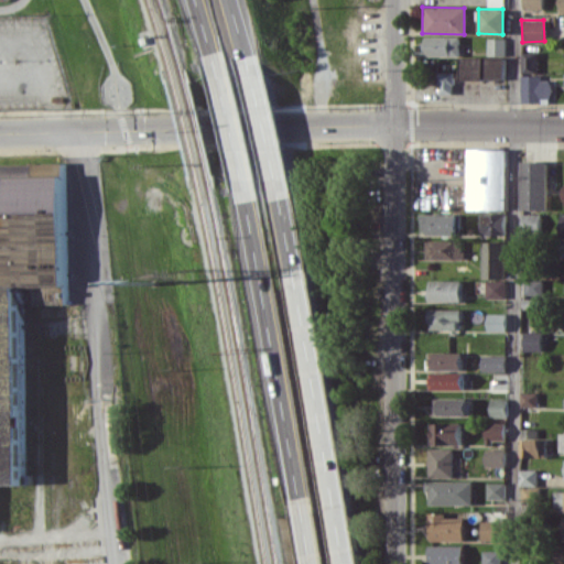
[(458,55),(457,35),(423,36),(423,56),(458,55)]
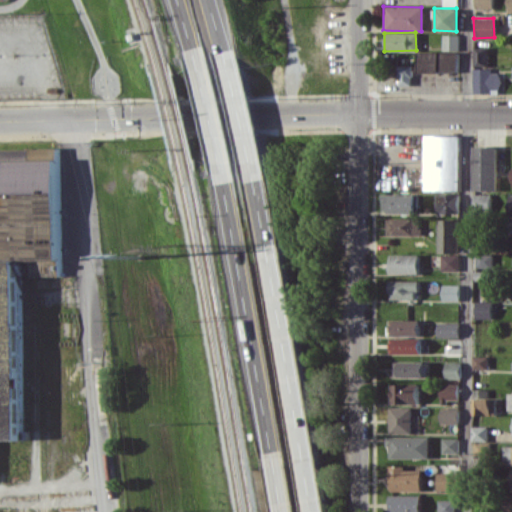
[(456,50),(456,35),(440,35),(440,50),(456,50)]
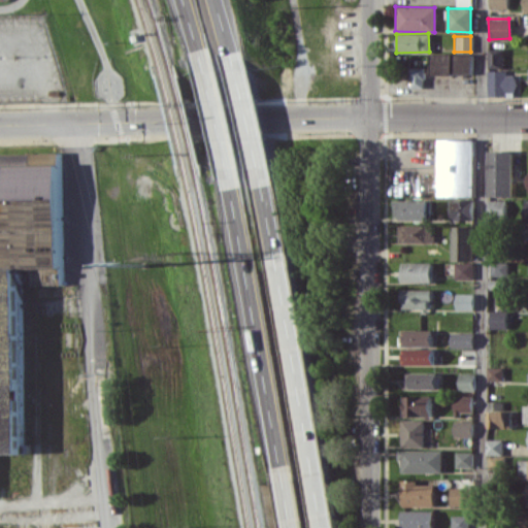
[(501,68),(501,47),(486,48),(487,68),(501,68)]
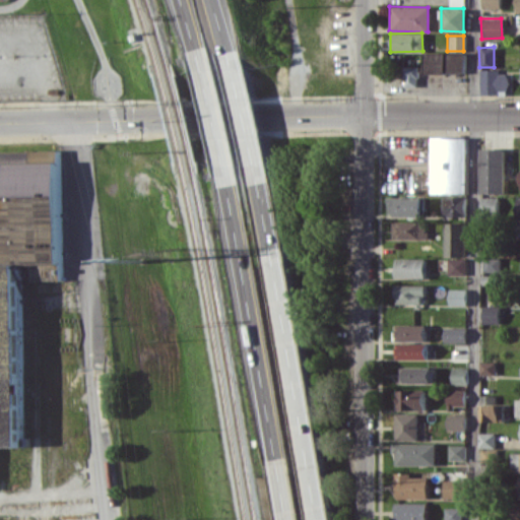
[(421,73),(463,73),(463,53),(423,52),(421,73)]
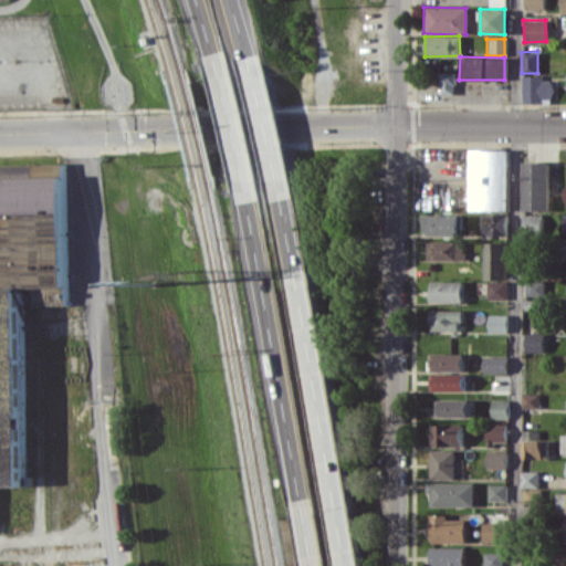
[(453,94),(453,72),(438,72),(438,94),(453,94)]
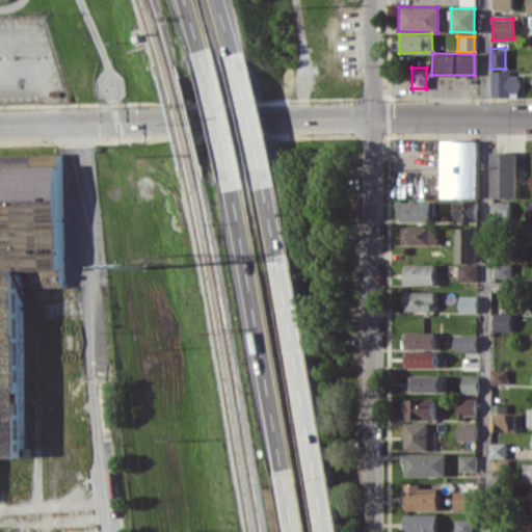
[(489,71),(488,97),(516,98),(517,72),(489,71)]
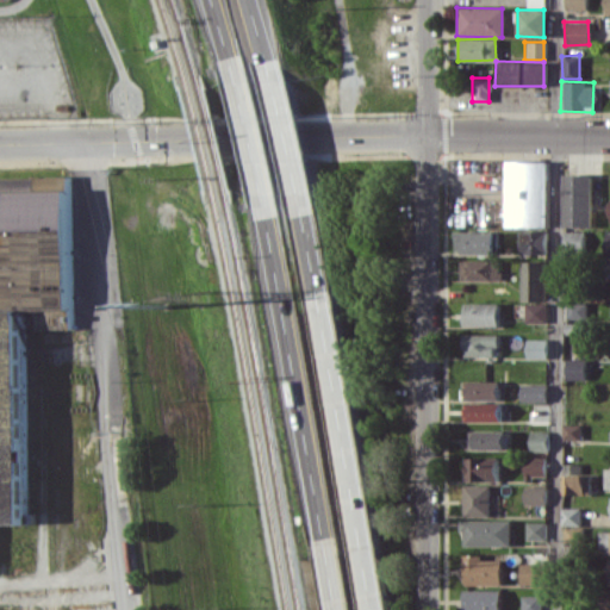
[(0,174),(12,174),(11,162),(78,161),(80,312),(37,312),(39,505),(0,505),(0,174)]
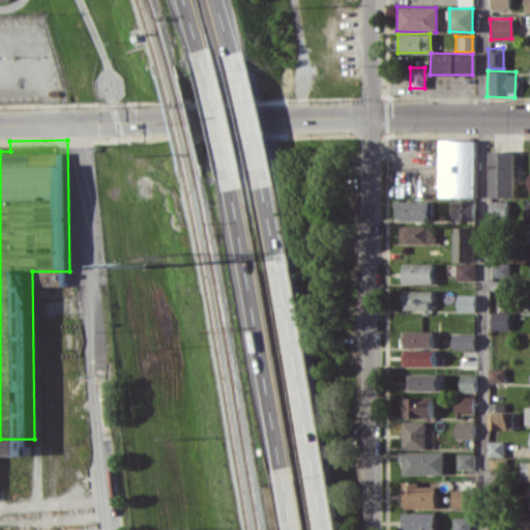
[(475,141),(439,140),(438,196),(474,196),(475,141)]
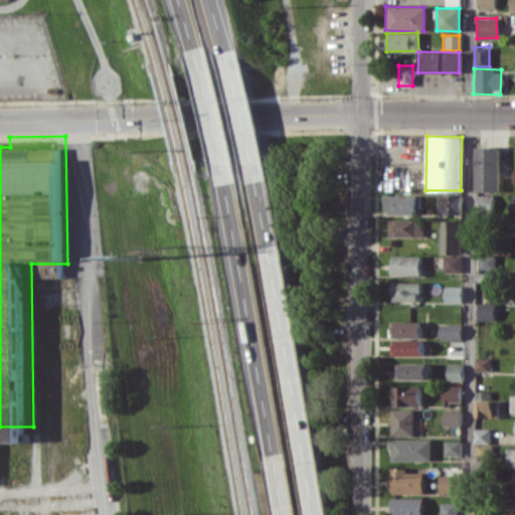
[(498,191),(498,147),(474,147),(474,191),(498,191)]
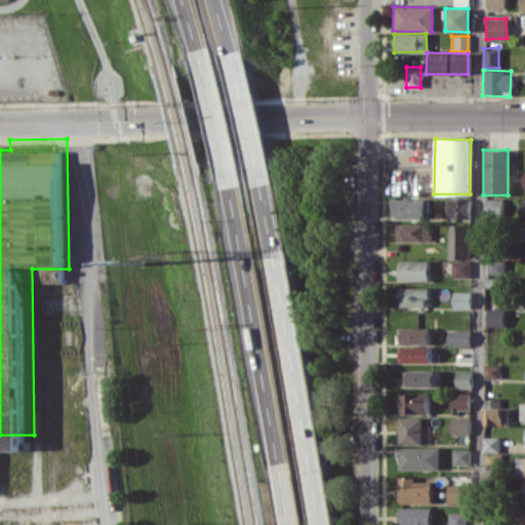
[(433,192),(434,176),(416,176),(415,191),(433,192)]
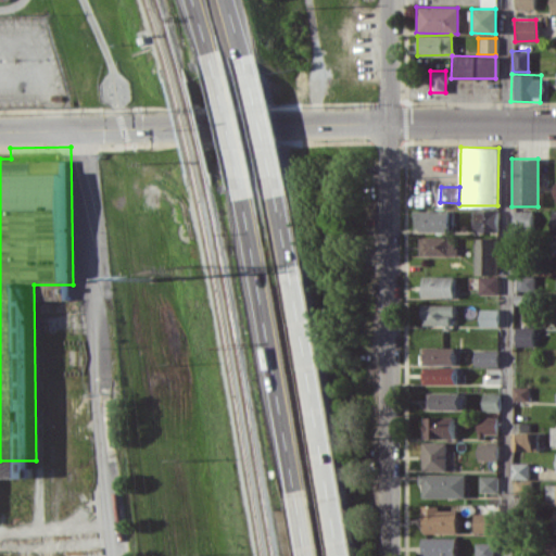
[(530,210),(512,211),(512,229),(530,228),(530,210)]
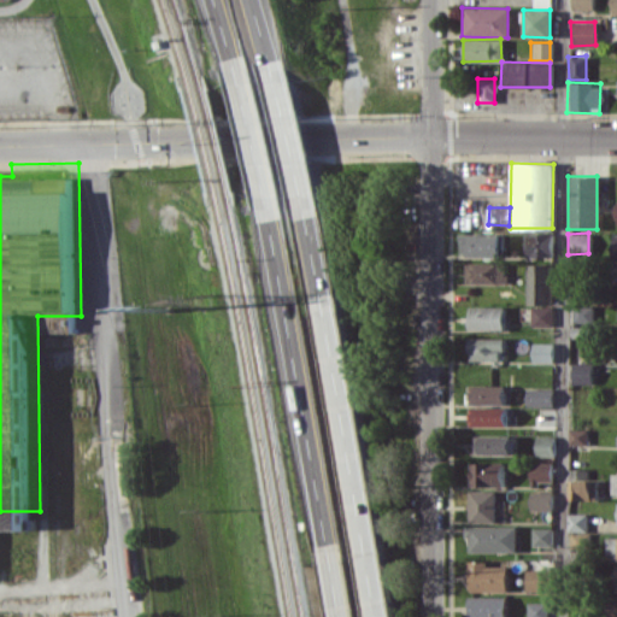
[(459,257),(499,256),(499,234),(458,235),(459,257)]
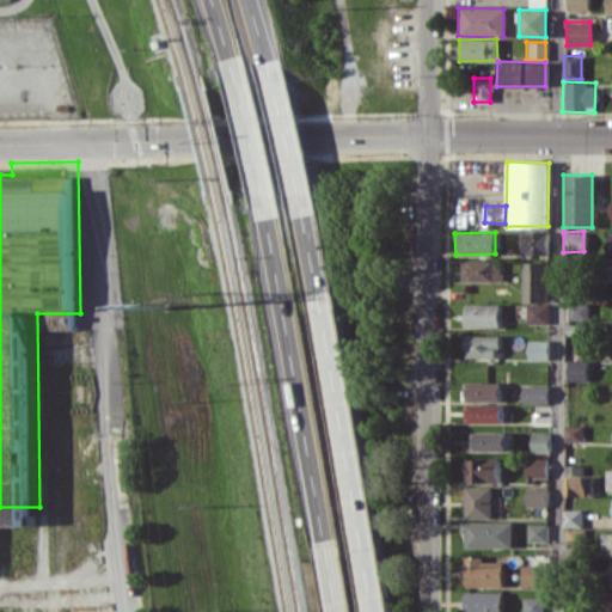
[(545,255),(545,232),(519,232),(518,255),(545,255)]
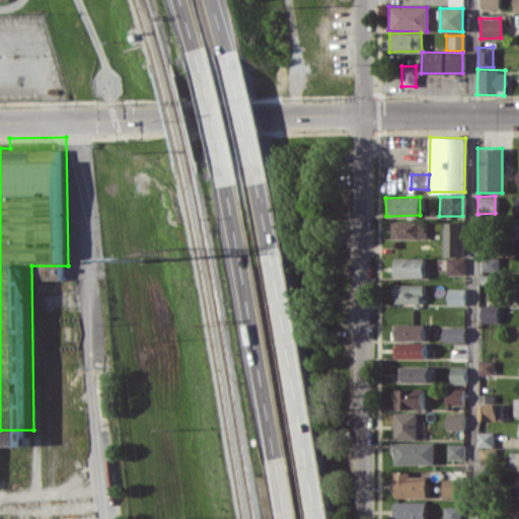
[(424,238),(424,221),(390,220),(389,237),(424,238)]
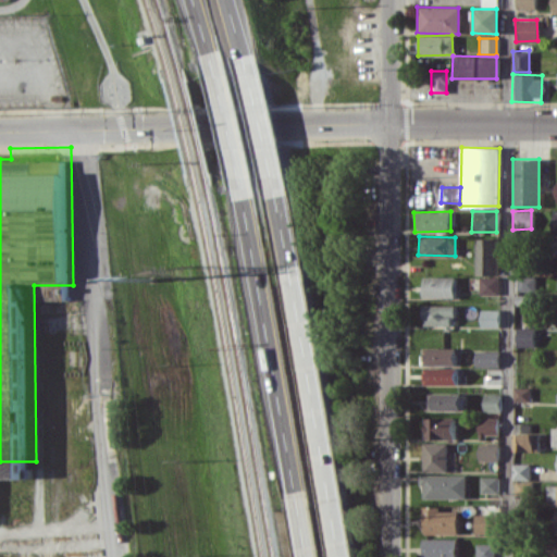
[(473,275),(497,274),(496,238),(473,238),(473,275)]
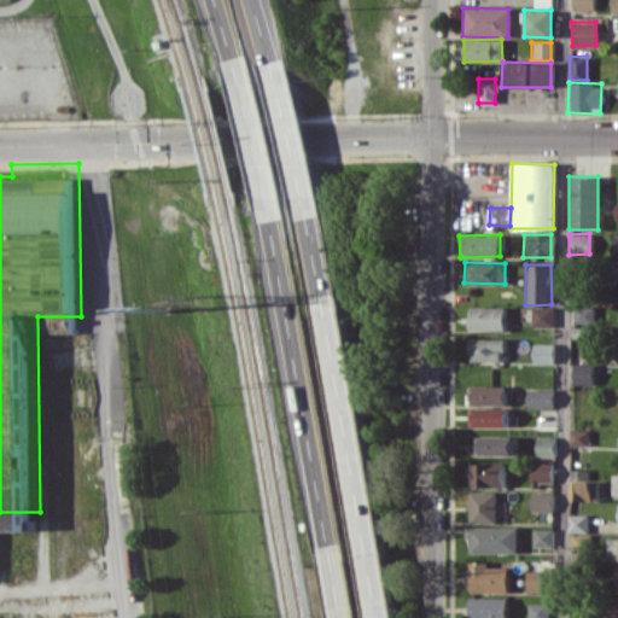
[(592,305),(572,305),(571,322),(592,322),(592,305)]
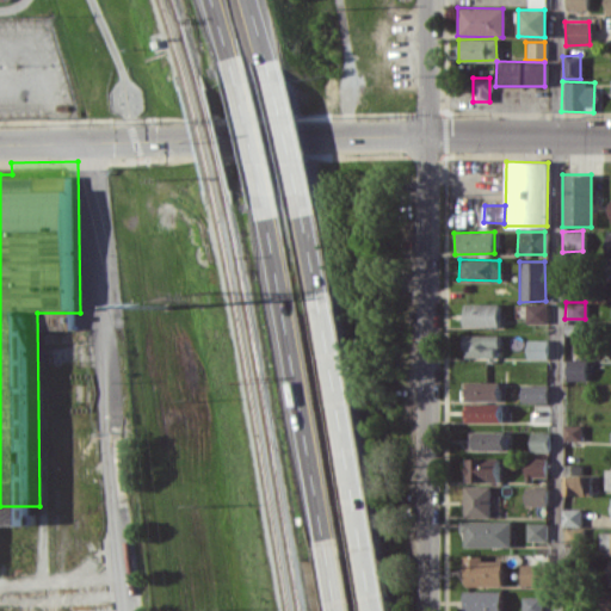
[(462,326),(498,327),(498,303),(463,303),(462,326)]
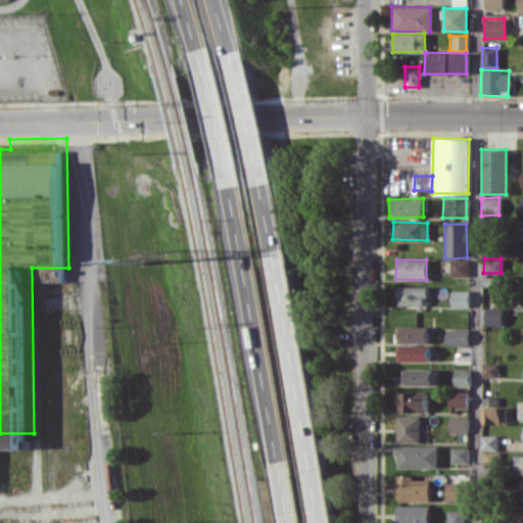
[(467,276),(466,259),(447,259),(448,277),(467,276)]
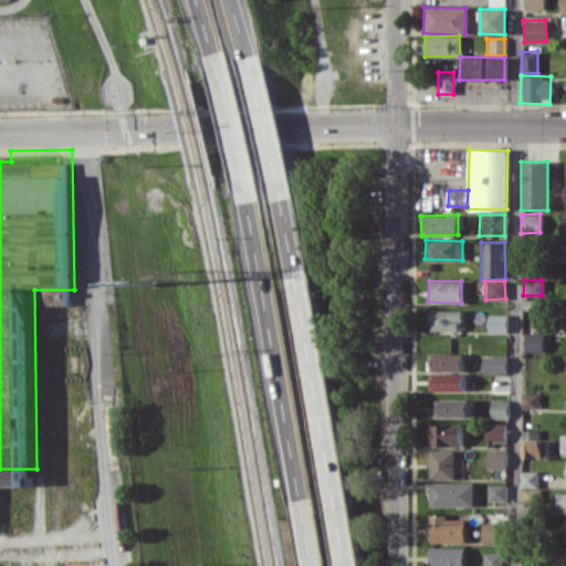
[(459,311),(428,310),(428,331),(459,331),(459,311)]
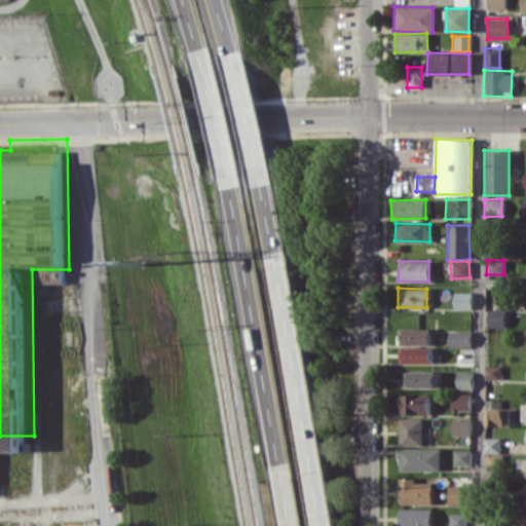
[(471,292),(452,292),(452,308),(471,308),(471,292)]
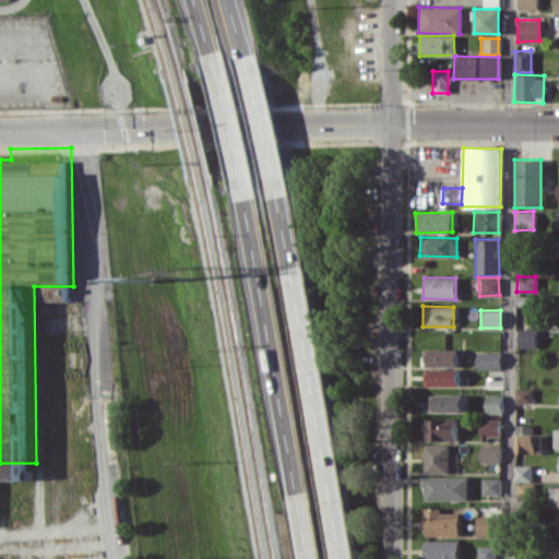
[(558,330),(558,313),(558,325),(552,325),(552,321),(544,320),(544,330),(558,330)]
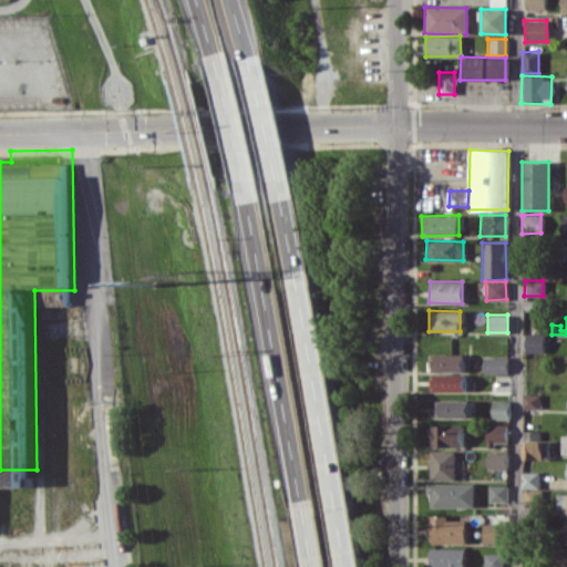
[(524,352),(542,353),(543,333),(525,333),(524,352)]
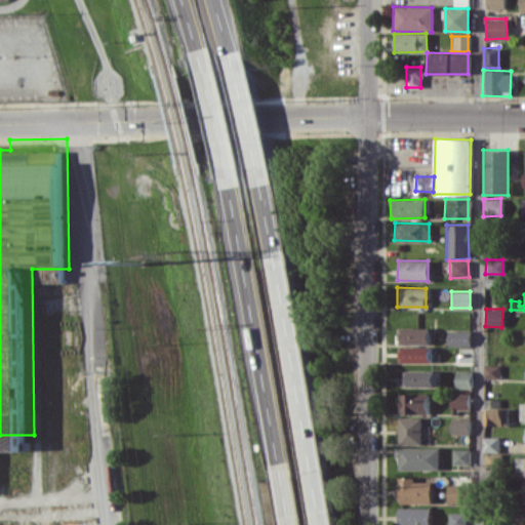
[(397,344),(428,345),(428,328),(397,327),(397,344)]
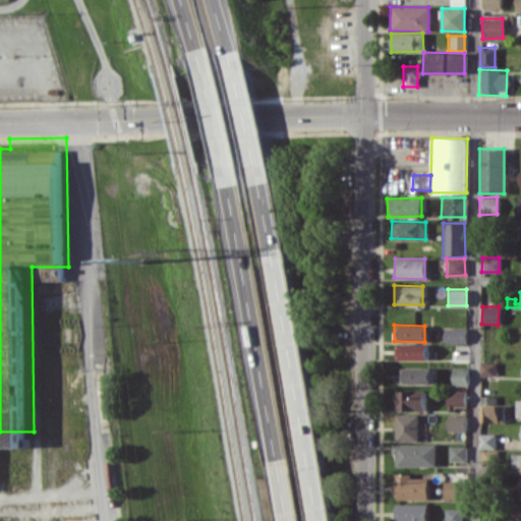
[(466,329),(444,328),(443,343),(465,343),(466,329)]
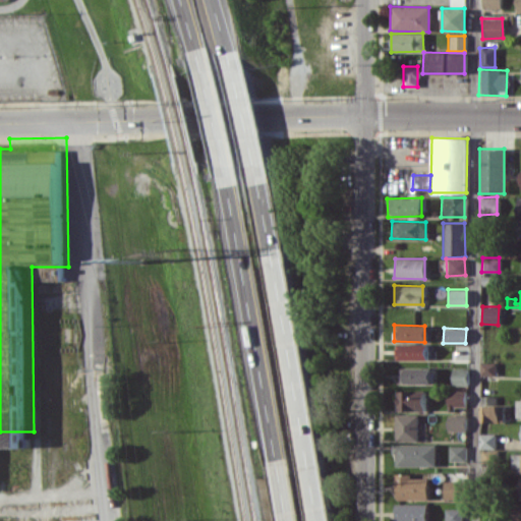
[(426,344),(395,343),(395,359),(425,360),(426,344)]
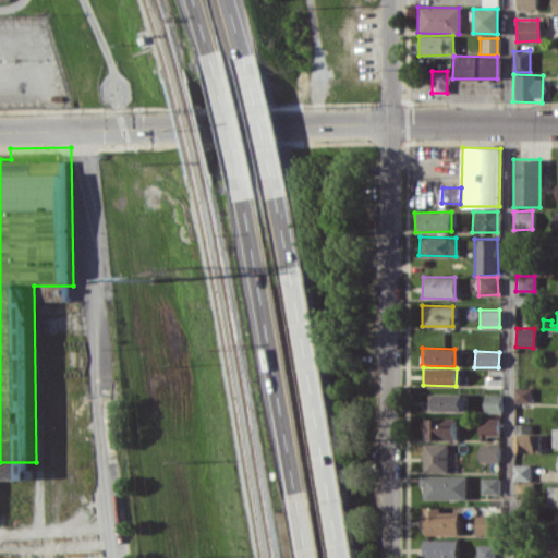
[(513,402),(530,402),(530,387),(512,388),(513,402)]
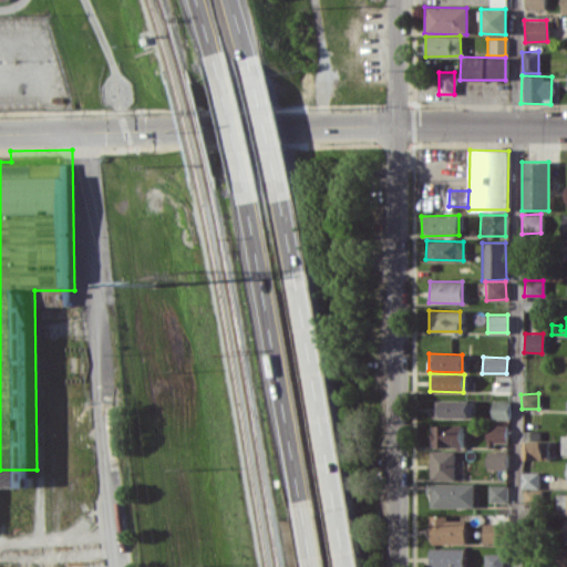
[(468,400),(434,400),(435,418),(468,418),(468,400)]
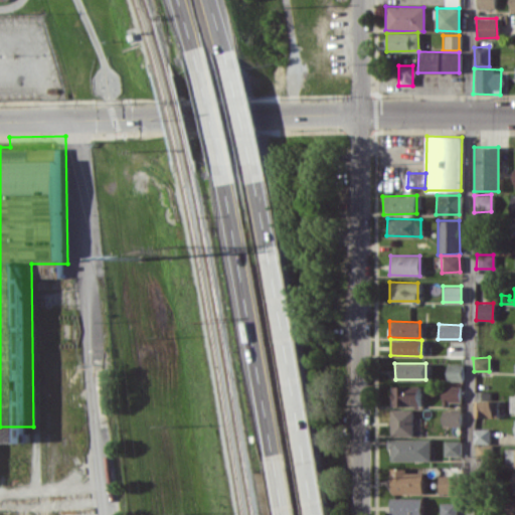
[(461,381),(461,364),(446,364),(446,381),(461,381)]
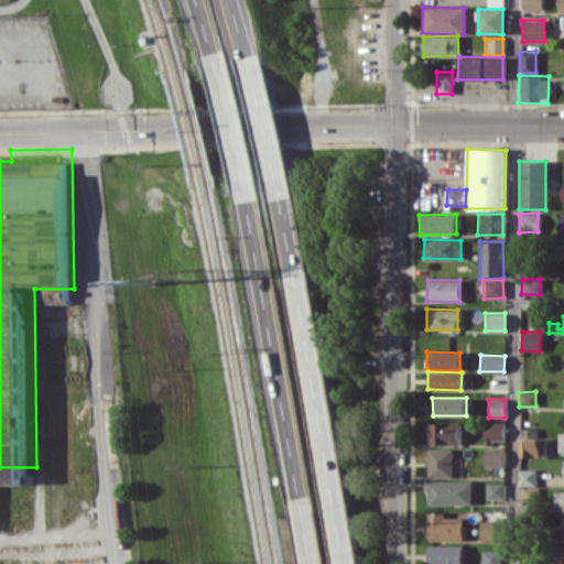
[(427,444),(458,444),(458,423),(427,422),(427,444)]
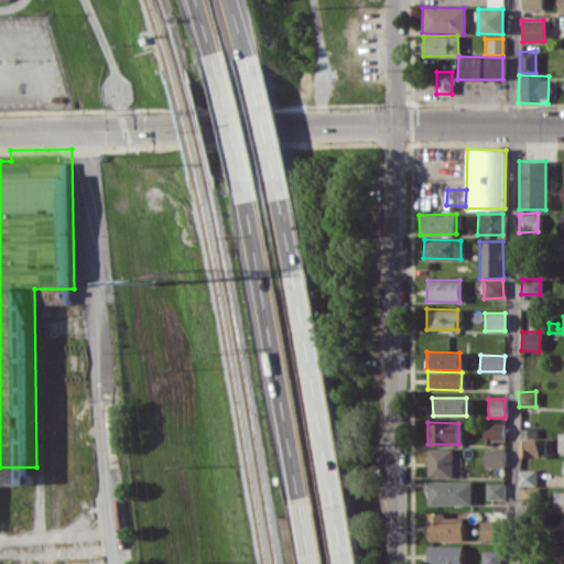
[(502,422),(481,423),(483,442),(502,442),(502,422)]
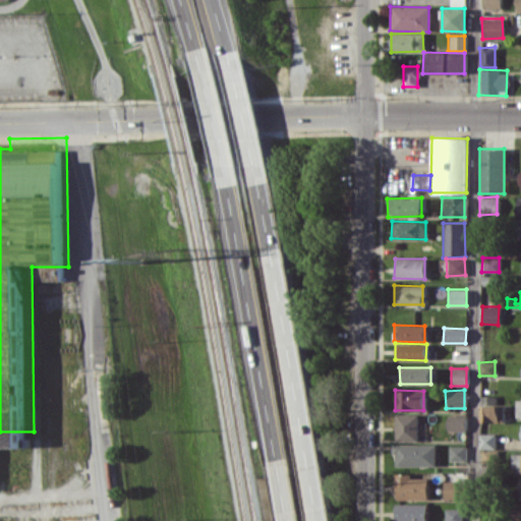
[(494,405),(494,397),(479,397),(479,405),(494,405)]
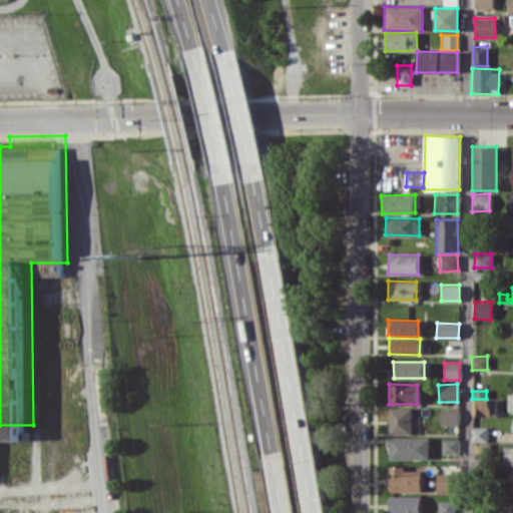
[(471,415),(494,416),(495,400),(472,400),(471,415)]
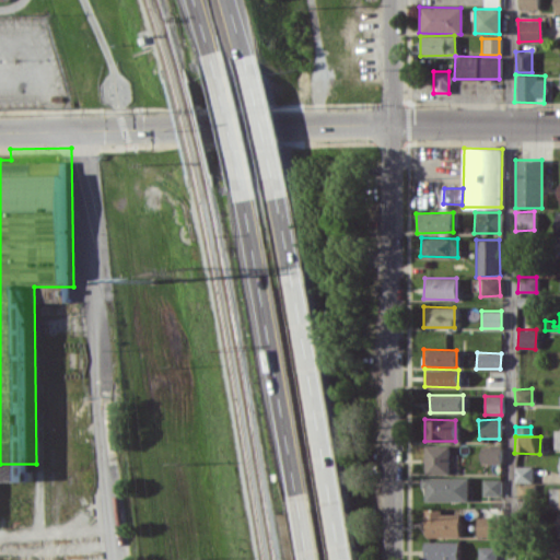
[(448,445),(424,445),(423,474),(447,474),(448,445)]
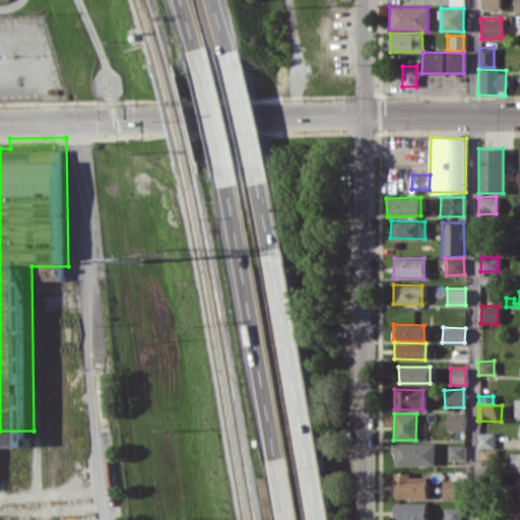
[(463,414),(445,414),(445,430),(463,431),(463,414)]
